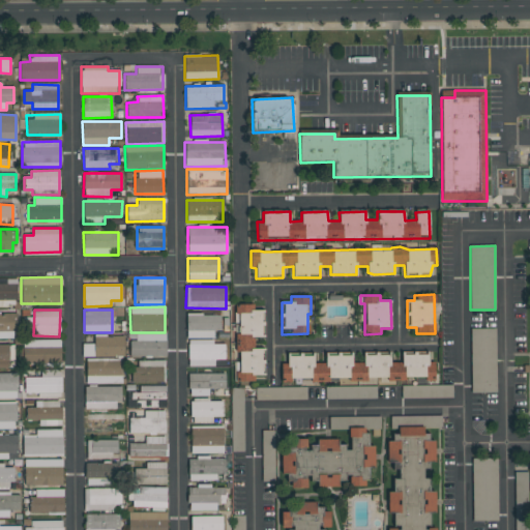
[(0,339),(15,339),(15,313),(0,313),(0,339)]
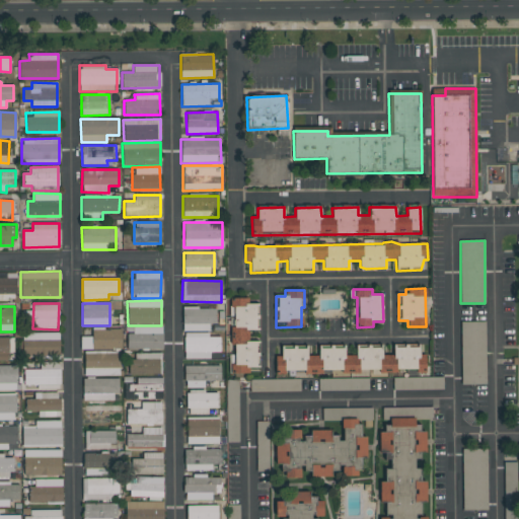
[(209,331),(209,324),(216,324),(216,308),(182,308),(182,331),(209,331)]
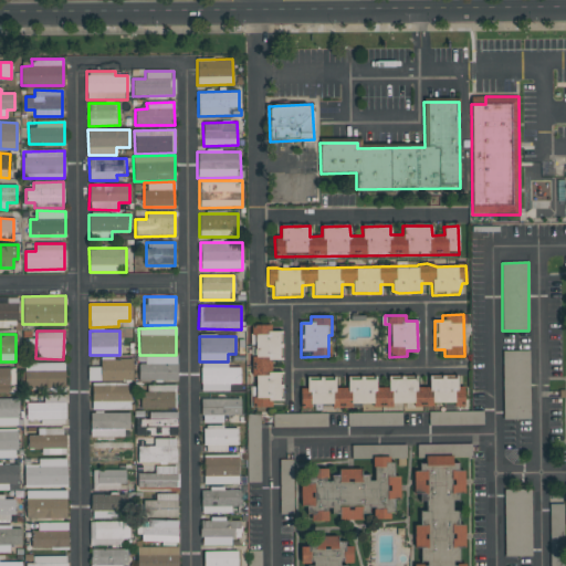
[(528,350),(502,352),(503,420),(531,419),(528,350)]
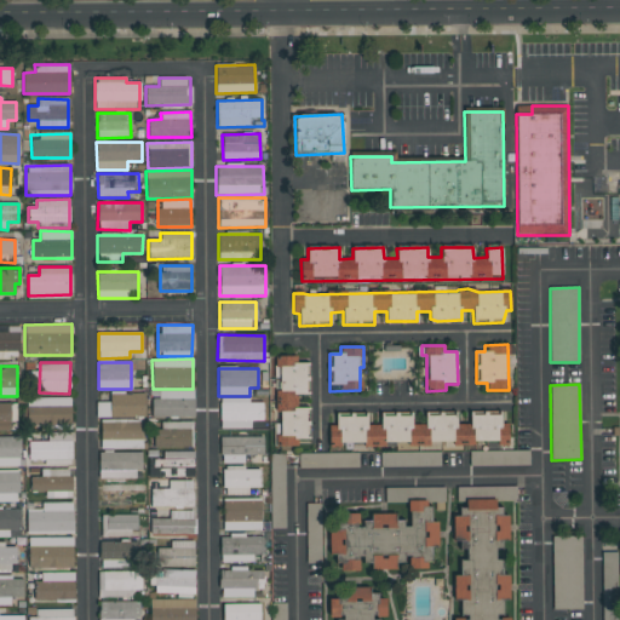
[(194,390),(159,390),(159,399),(151,399),(151,418),(195,417),(194,390)]
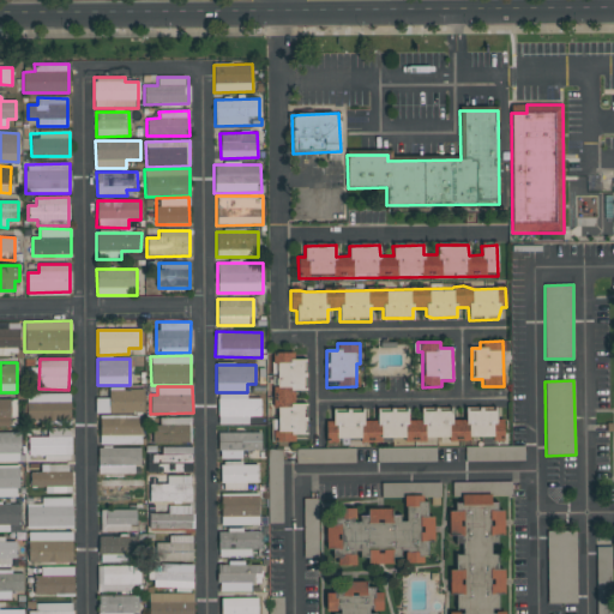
[(143,390),(109,390),(109,398),(95,398),(95,413),(143,414),(143,390)]
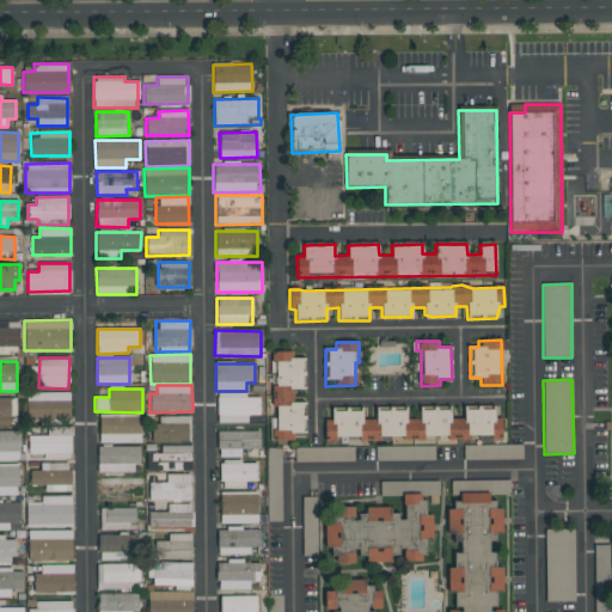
[(69,392),(26,393),(28,422),(71,421),(69,392)]
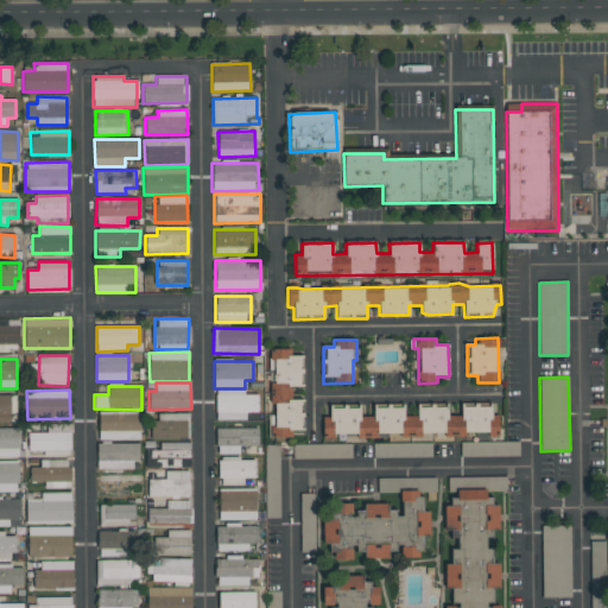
[(216,420),(246,420),(246,412),(258,412),(258,394),(245,394),(245,390),(216,390),(216,420)]
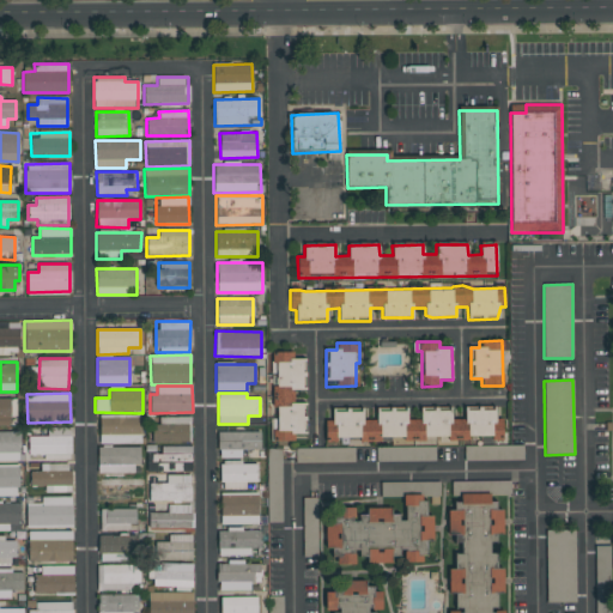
[(16,416),(17,400),(0,399),(0,426),(8,428),(8,416),(16,416)]
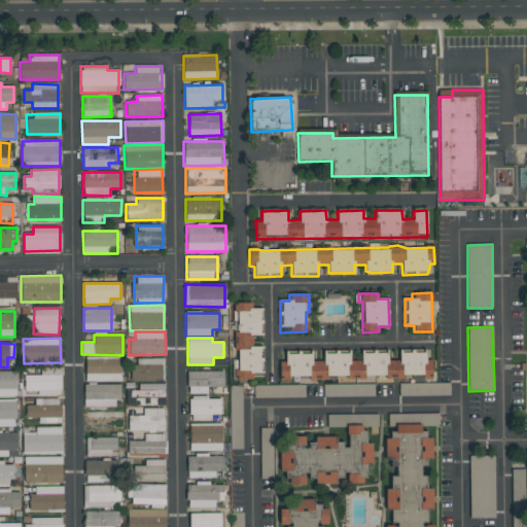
[(432,379),(432,360),(426,360),(426,351),(399,351),(399,360),(388,360),(388,351),(361,352),(361,360),(350,361),(350,352),(323,352),(323,361),(312,362),(312,351),(285,351),(285,361),(279,362),(280,380),(378,379),(378,378),(423,378),(423,379),(432,379)]
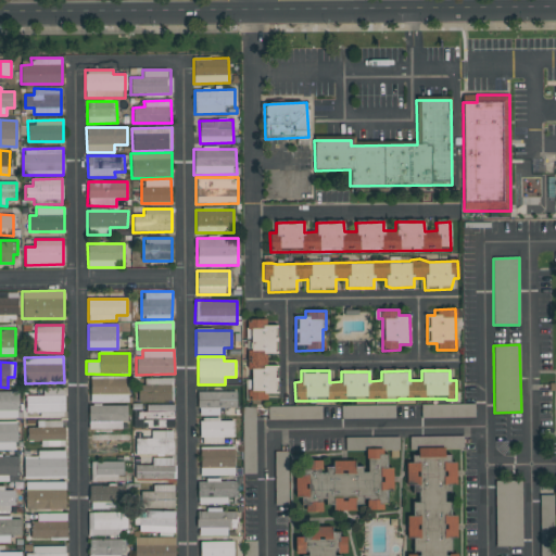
[(128,402),(127,377),(89,378),(90,403),(128,402)]
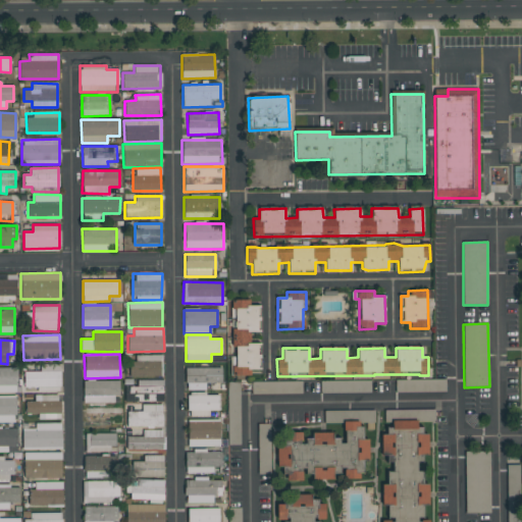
[(129,376),(161,376),(161,357),(129,357),(129,376)]
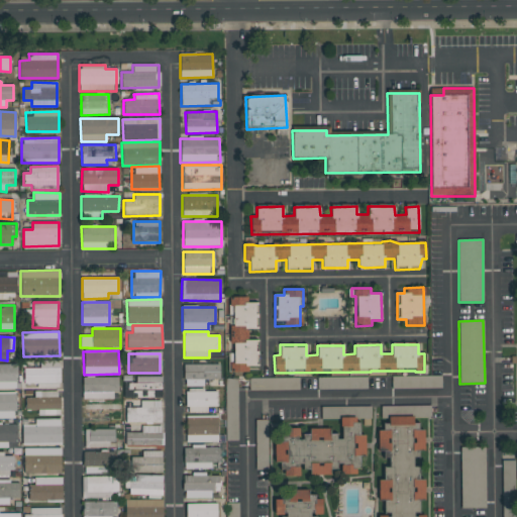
[(23,369),(24,384),(36,384),(36,389),(60,388),(60,360),(39,360),(39,369),(23,369)]
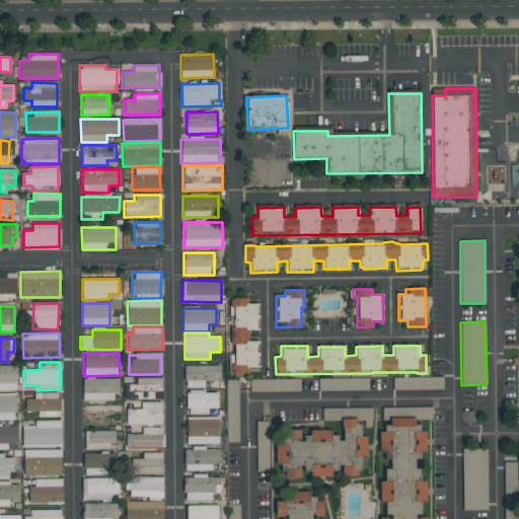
[(0,390),(18,390),(17,365),(0,365),(0,390)]
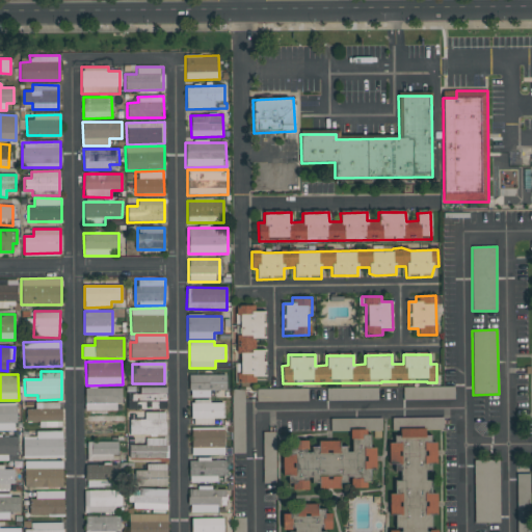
[(189,375),(190,400),(191,400),(192,425),(213,425),(213,419),(222,419),(222,402),(210,403),(209,391),(227,391),(225,375),(189,375)]
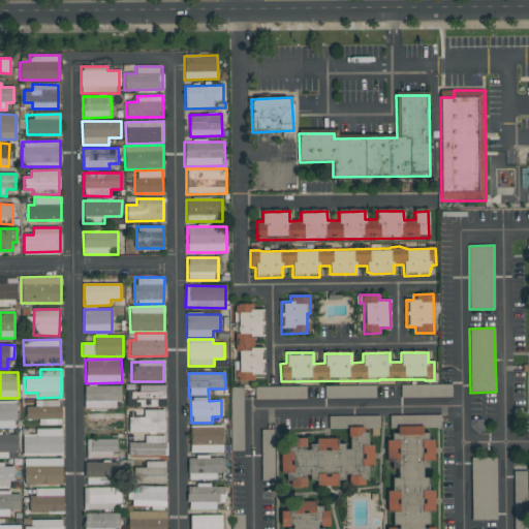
[(452,385),(401,384),(401,397),(452,398),(452,385)]
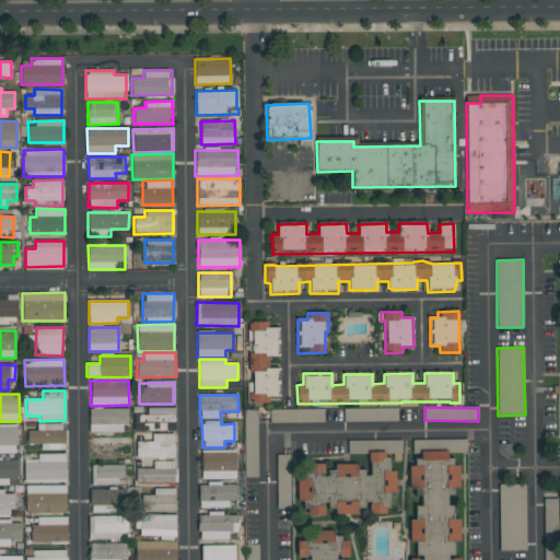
[(126,408),(89,409),(89,432),(127,432),(126,408)]
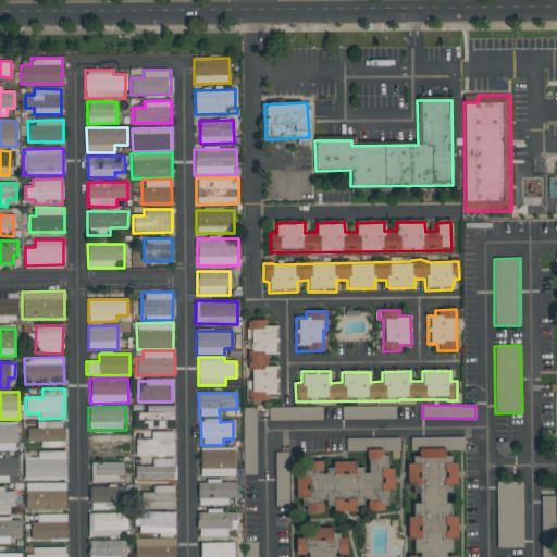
[(174,406),(147,406),(147,412),(134,412),(133,429),(169,429),(169,425),(174,425),(174,406)]
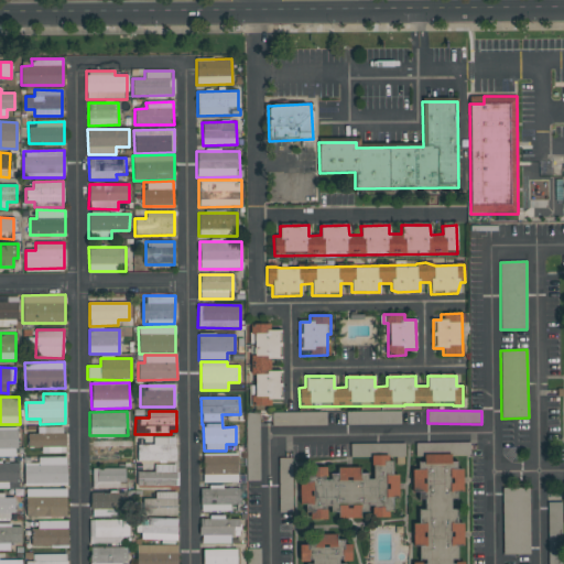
[(401,424),(401,411),(346,412),(346,425),(401,424)]
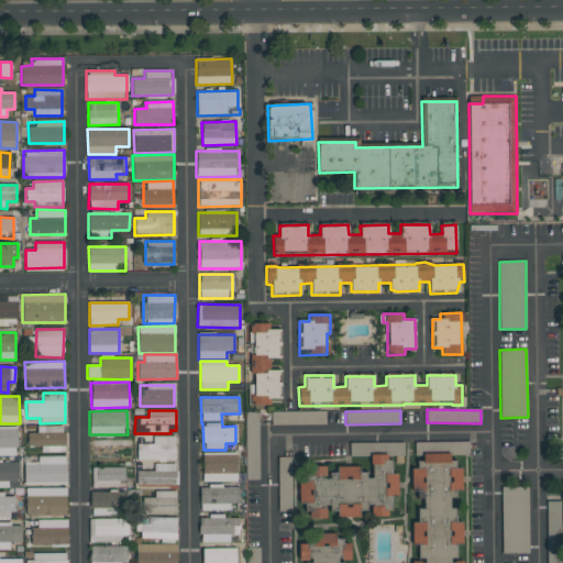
[(326,412),(272,411),(271,424),(326,426),(326,412)]
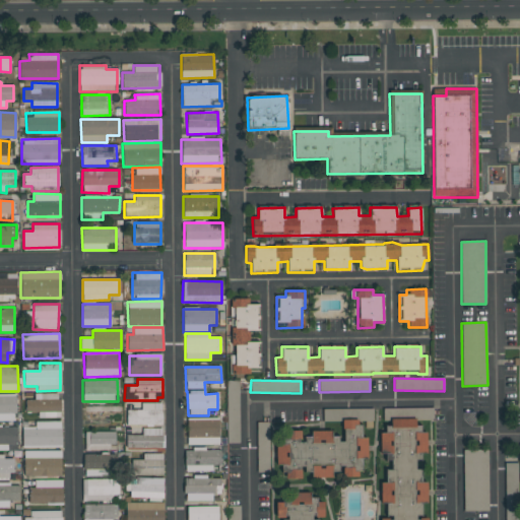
[(239,381),(226,381),(226,444),(239,444),(239,381)]
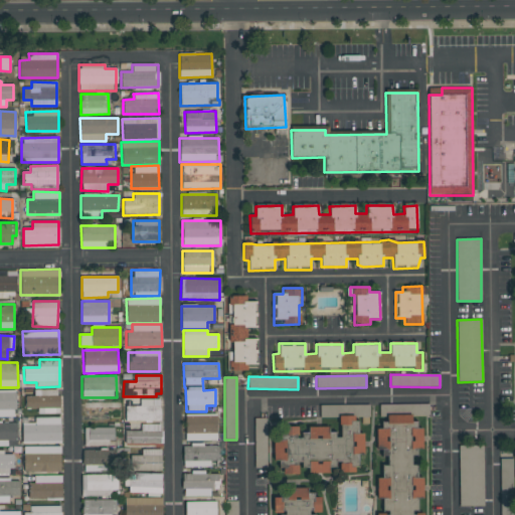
[(37,414),(59,413),(58,389),(33,390),(34,395),(25,395),(25,408),(37,408),(37,414)]
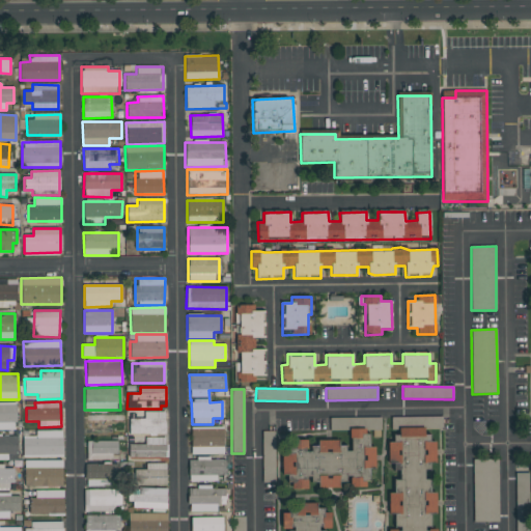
[(0,429),(16,430),(16,403),(0,402),(0,429)]
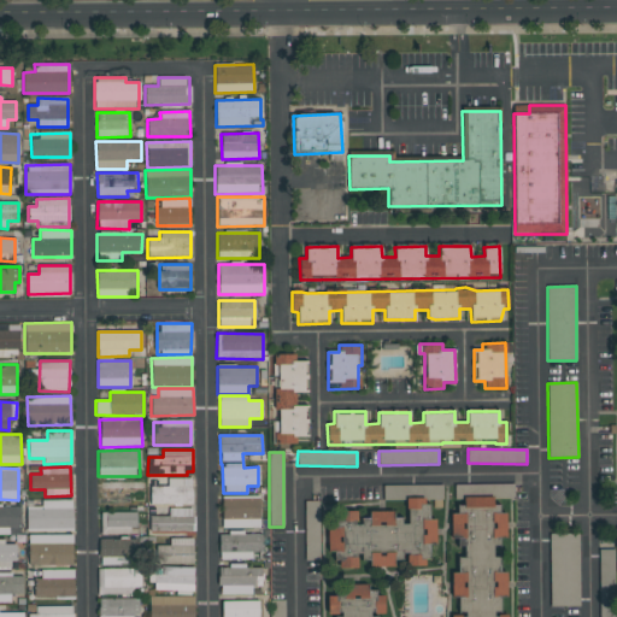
[(192,479),(168,479),(168,487),(150,487),(151,505),(192,504),(192,479)]
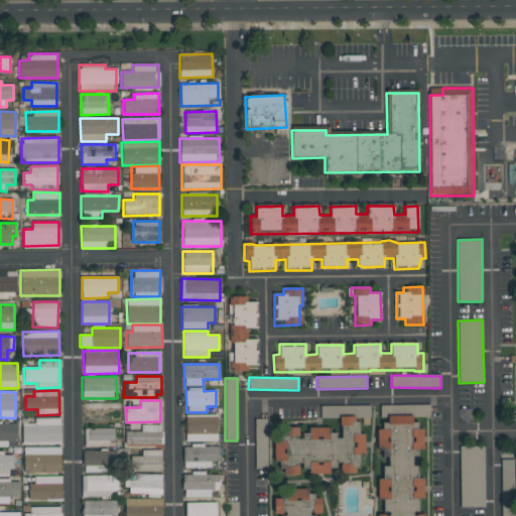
[(120,401),(85,401),(85,423),(110,423),(110,416),(120,416),(120,401)]
